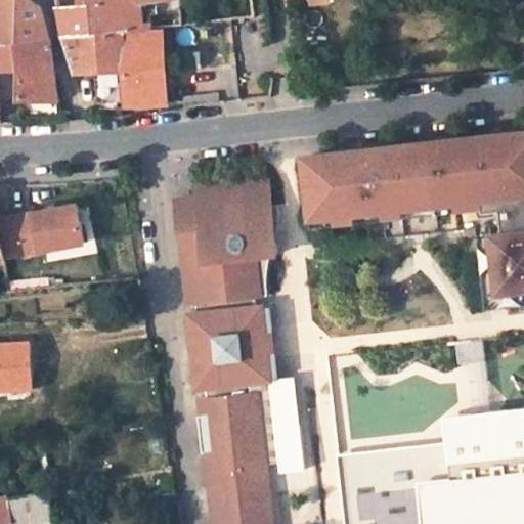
[(0,47),(50,41),(42,12),(28,7),(19,4),(18,0),(0,0),(0,23),(3,23),(2,39),(0,39),(0,47)]
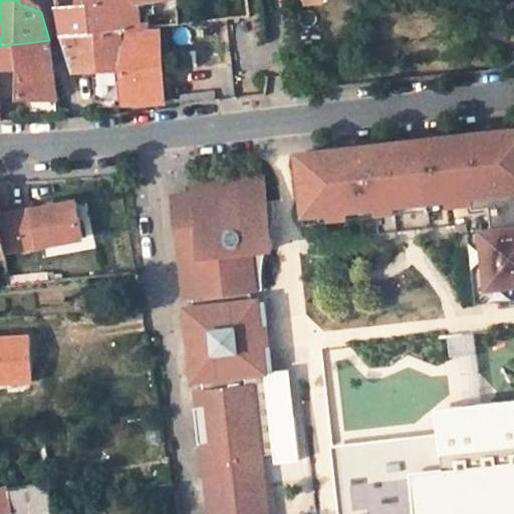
[(150,28),(148,20),(142,21),(140,2),(153,0),(89,0),(90,4),(72,6),(70,0),(55,0),(56,2),(64,35),(121,28),(121,31),(150,28)]
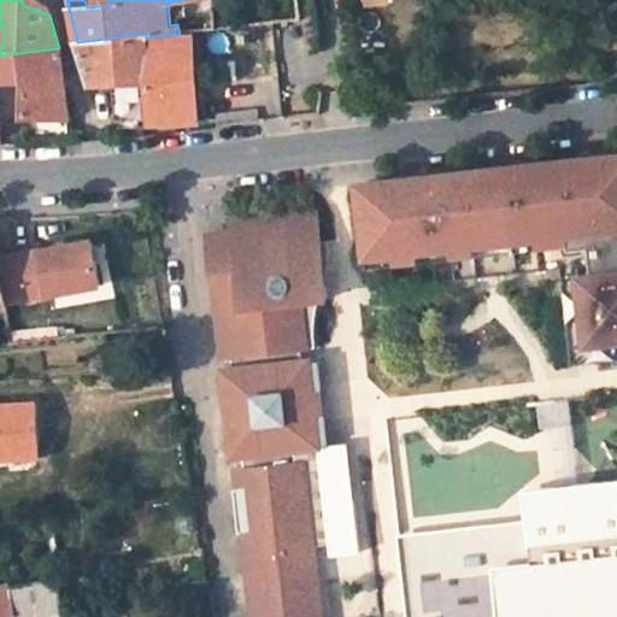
[(180,34),(218,30),(215,7),(176,17),(177,24),(180,34)]
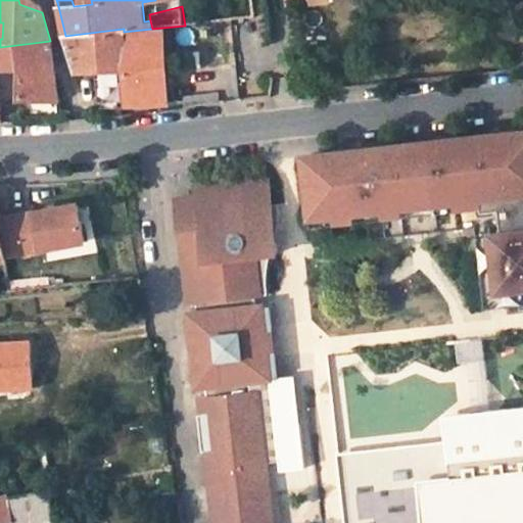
[(77,69),(94,68),(126,58),(124,34),(124,32),(124,29),(65,36),(73,58),(78,65),(77,69)]
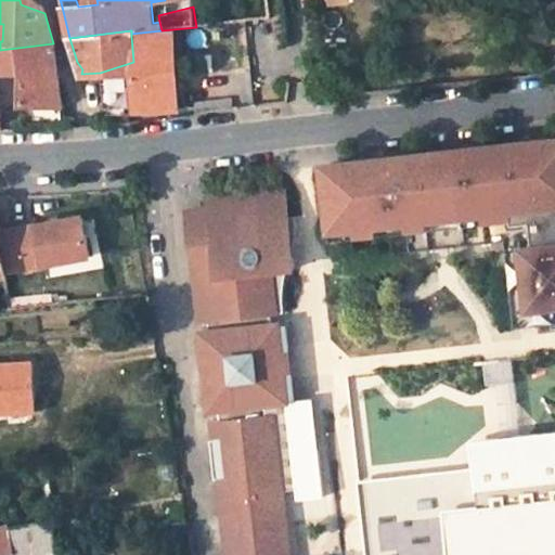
[(138,111),(176,108),(173,74),(183,73),(182,34),(131,36),(133,62),(136,80),(136,107),(138,111)]
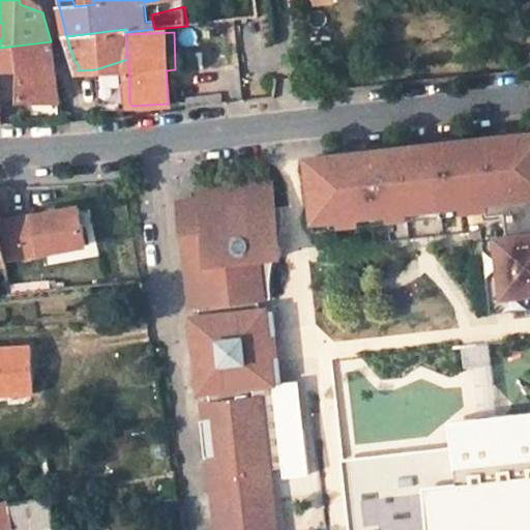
[(51,41),(0,48),(0,70),(22,74),(22,102),(54,104),(55,115),(60,116),(59,111),(61,110),(62,107),(61,105),(60,102),(58,101),(52,46),(51,41)]
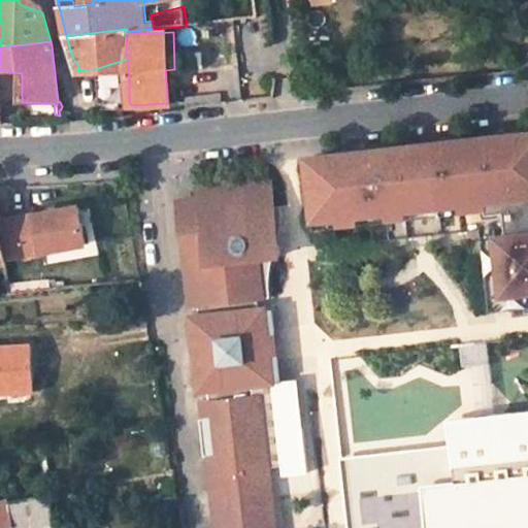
[(95,69),(97,83),(129,76),(127,59),(95,69)]
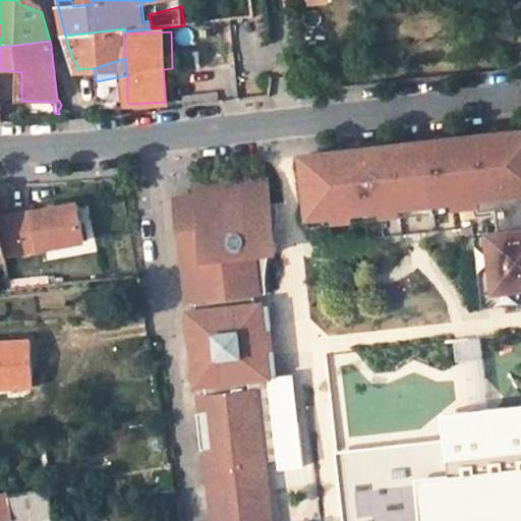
[(96,81),(99,101),(127,101),(127,75),(96,81)]
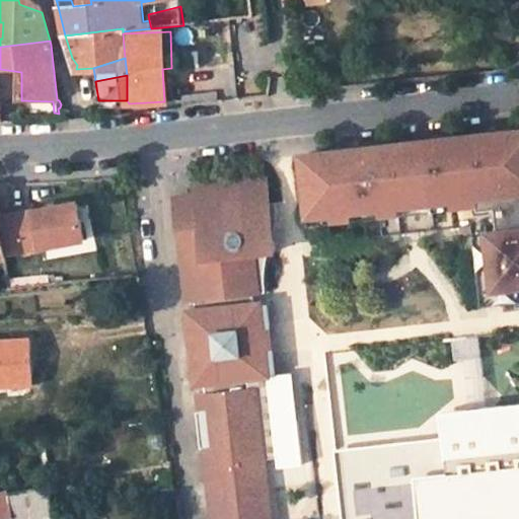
[(304,155),(312,223),(381,215),(383,234),(472,225),(483,307),(516,303),(518,302),(518,138),(504,132),(435,140),(436,145),(409,148),(408,143),(304,155)]
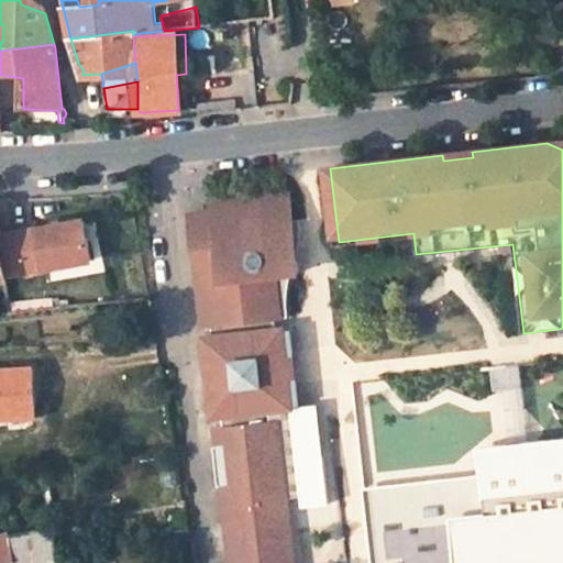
[(212,203),(213,211),(218,246),(196,250),(200,293),(289,285),(293,273),(299,273),(298,258),(301,235),(301,219),(293,220),(290,195),(212,203)]
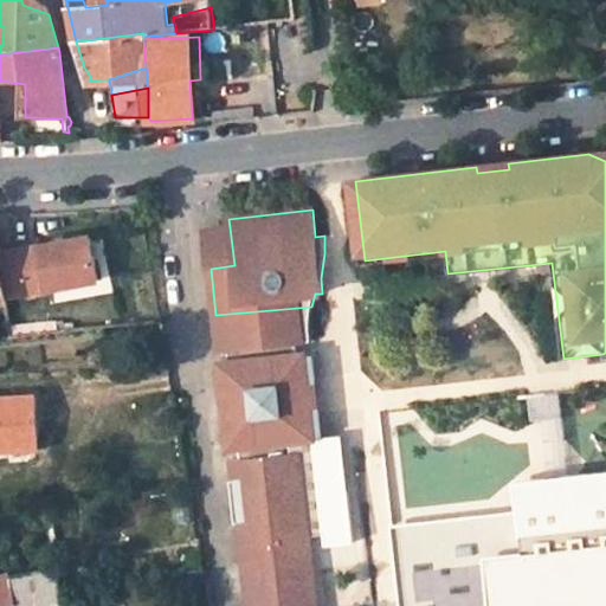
[(206,231),(211,269),(234,265),(230,227),(206,231)]
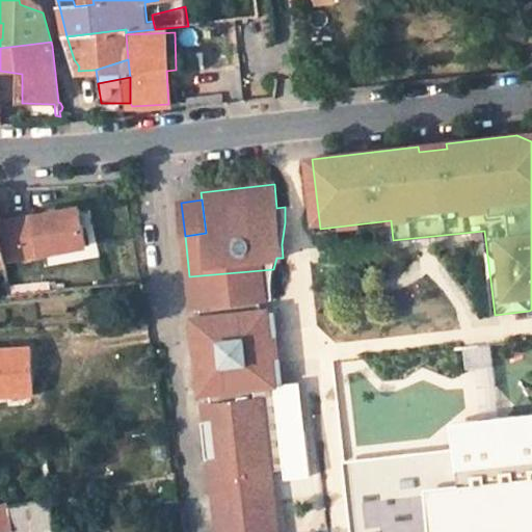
[(80,211),(36,220),(44,258),(6,265),(7,268),(89,248),(80,211)]
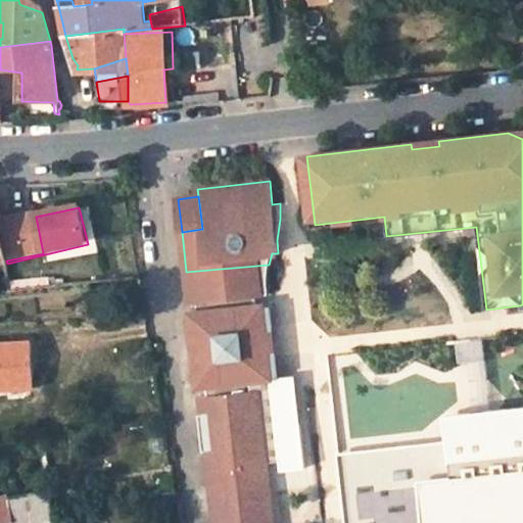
[(36,217),(0,222),(0,223),(6,260),(43,253),(36,217)]
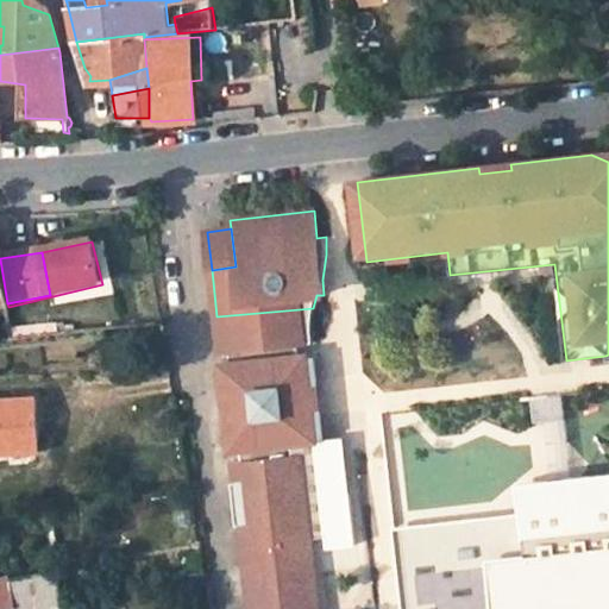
[(297,345),(313,344),(312,325),(313,308),(217,316),(221,353),(230,353),(231,364),(223,366),(226,402),(231,402),(233,413),(227,414),(232,451),(240,450),(242,462),(233,463),(234,473),(303,463),(302,443),(316,441),(313,412),(321,409),(318,385),(311,387),(307,357),(299,357),(297,345)]
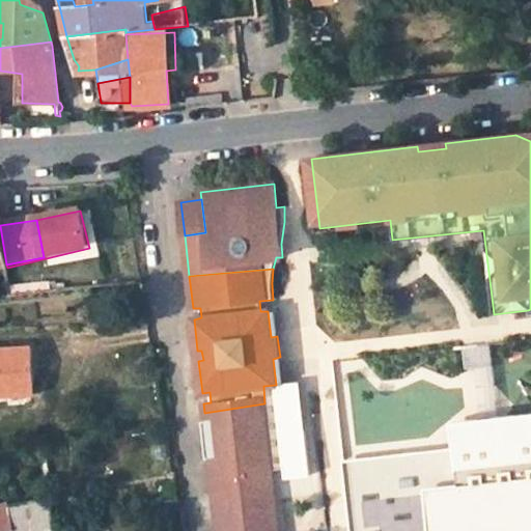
[(0,397),(30,396),(28,352),(0,353),(0,397)]
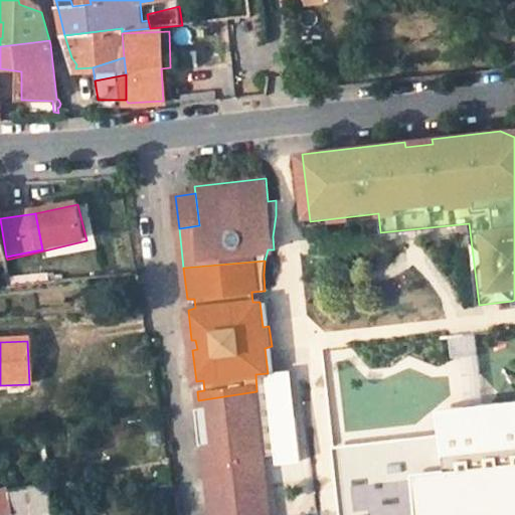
[(256,391),(265,456),(277,455),(278,464),(302,461),(291,370),(268,373),(255,374),(256,391)]
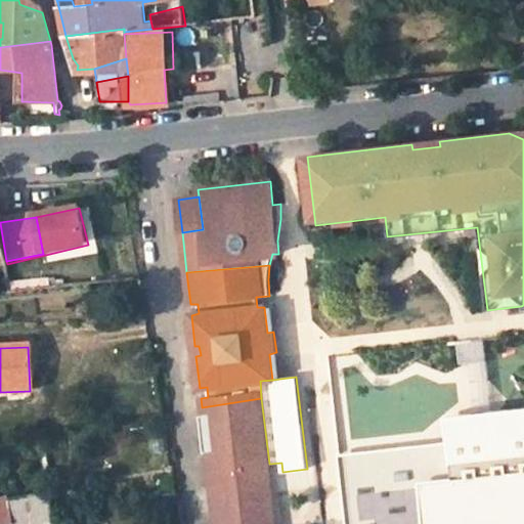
[(204,452),(207,452),(212,497),(222,505),(224,522),(215,523),(275,523),(269,464),(261,398),(202,407),(203,416),(200,417),(204,452)]
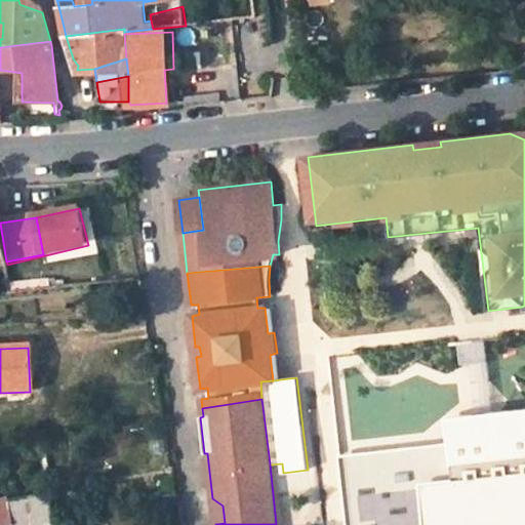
[(524,524),(524,407),(448,416),(451,441),(381,450),(340,455),(341,463),(348,524),(524,524)]
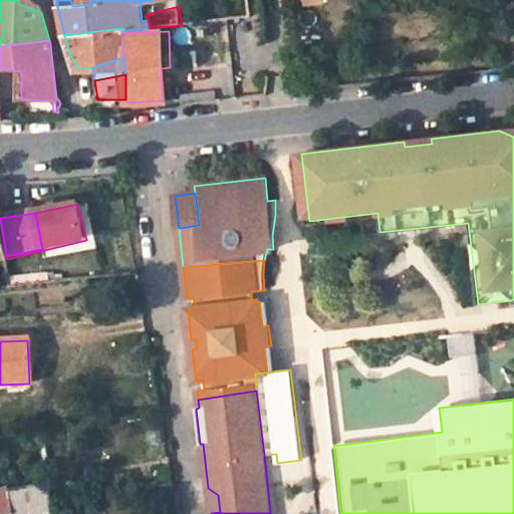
[(208,488),(211,513),(220,512),(218,495),(208,488)]
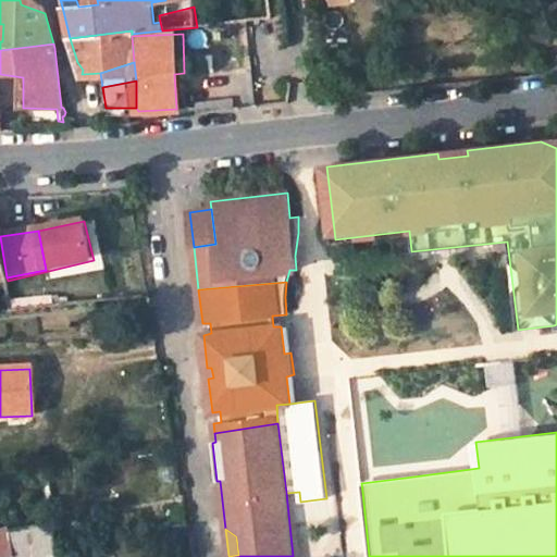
[(11,535),(14,556),(56,556),(56,553),(53,535),(52,530),(11,535)]
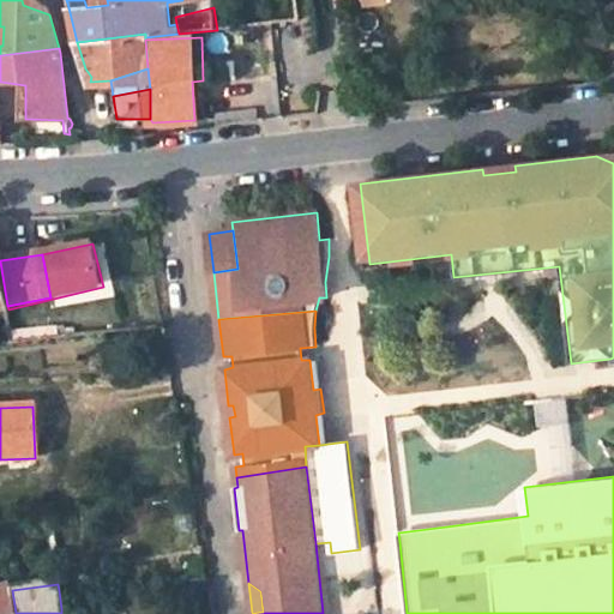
[(72,607),(68,588),(59,590),(61,609),(72,607)]
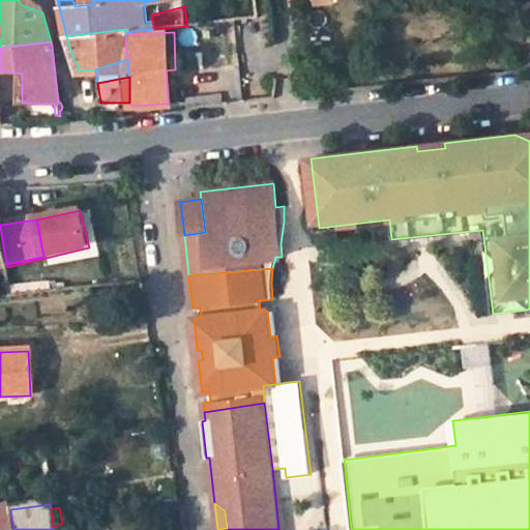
[(0,529),(13,529),(10,509),(0,509),(0,529)]
